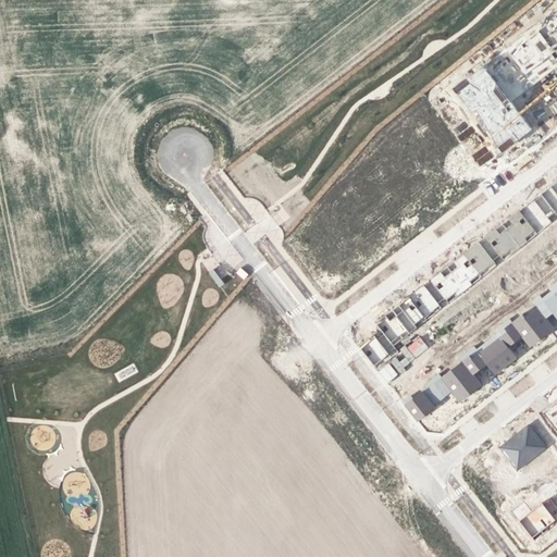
[(549,26),(490,63),(492,78),(516,118),(506,124),(490,125),(489,114),(492,112),(473,83),(460,90),(499,150),(556,113),(556,108),(552,112),(547,104),(549,97),(540,98),(547,76),(556,74),(556,59),(552,58),(556,41),(556,22),(551,21),(549,26)]
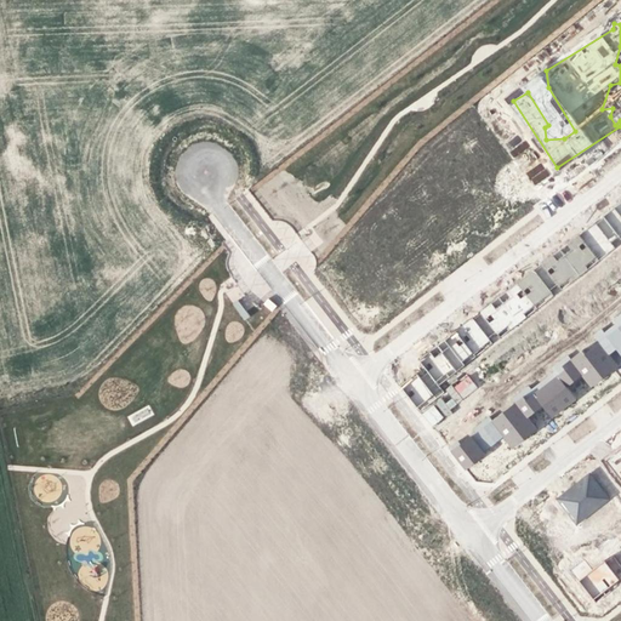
[(519,89),(505,97),(507,102),(522,93),(519,89)]
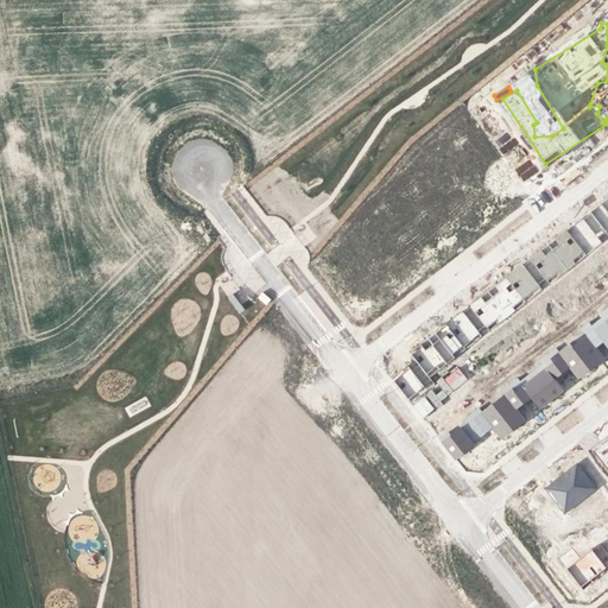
[(521,182),(538,173),(532,159),(515,168),(521,182)]
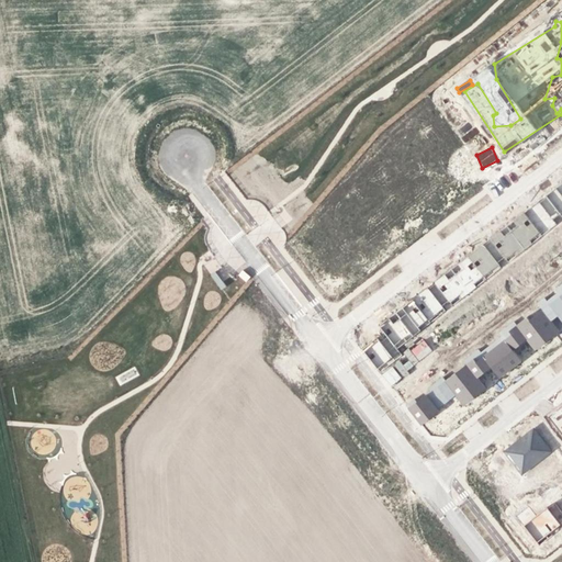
[(561,181),(520,211),(524,216),(501,233),(499,232),(485,243),(499,262),(561,217),(561,181)]
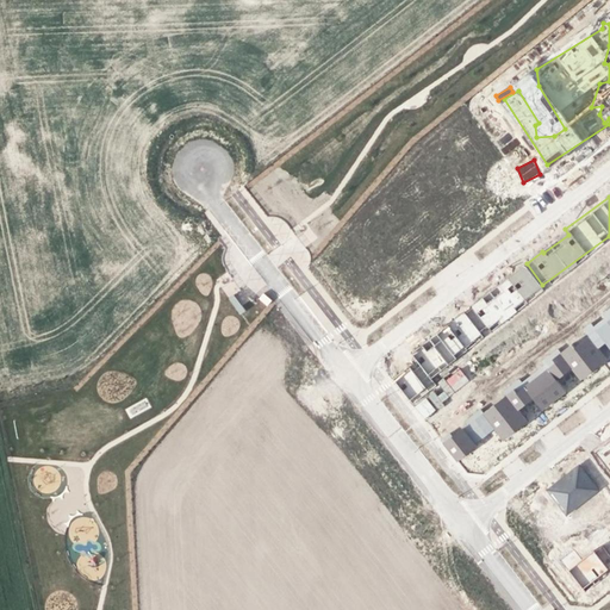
[(444,380),(455,392),(470,380),(458,368),(444,380)]
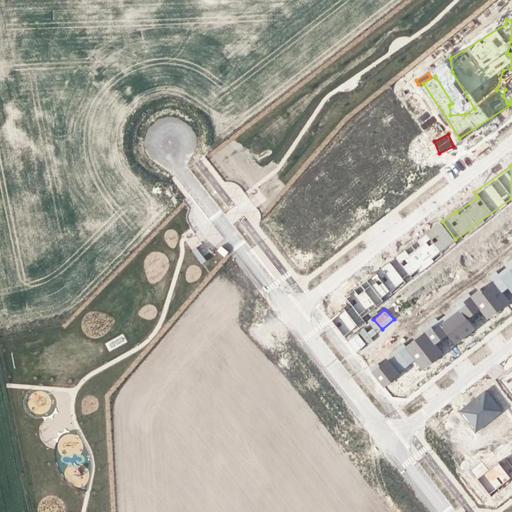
[(499,380),(511,396),(511,370),(510,372),(499,380)]
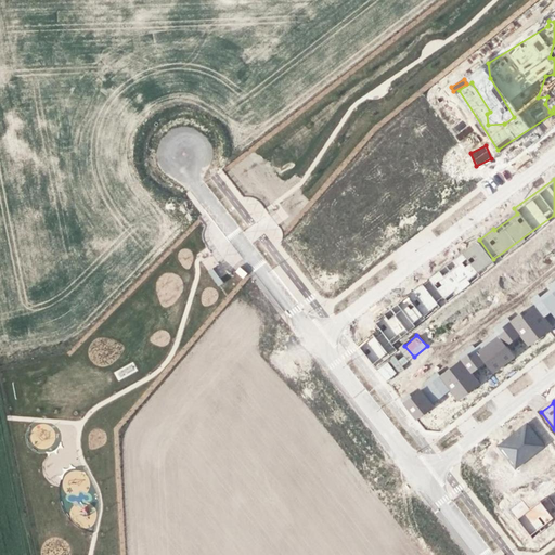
[(513,435),(498,447),(515,469),(545,446),(527,423),(513,435)]
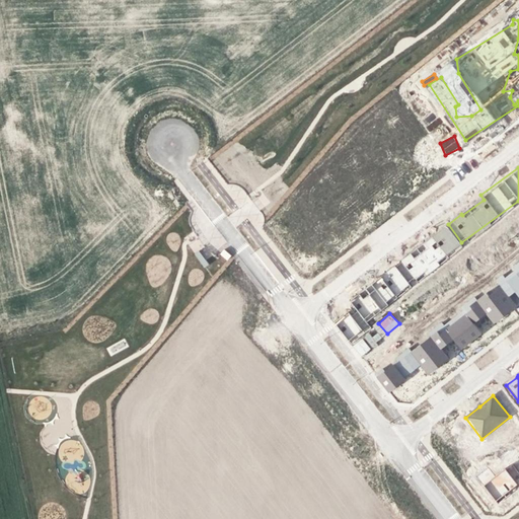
[(506,468),(485,485),(499,504),(508,497),(506,494),(509,491),(518,483),(518,471),(513,464),(507,469),(506,468)]
